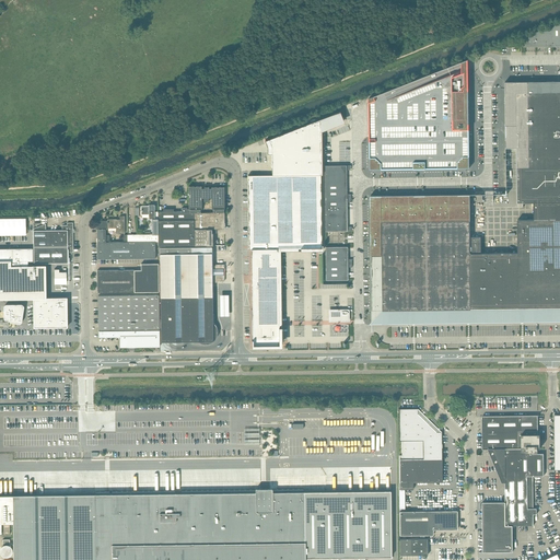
[(559,24),(551,25),(551,30),(535,31),(535,35),(523,36),(523,47),(559,46),(559,24)]
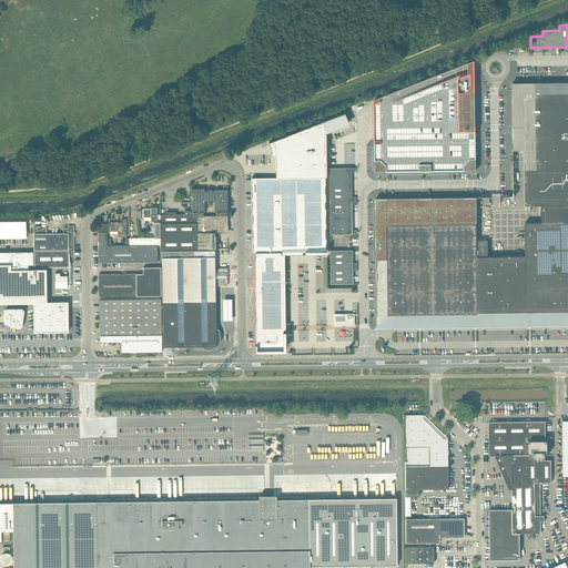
[(476,125),(475,92),(472,87),(472,66),(472,62),(475,60),(374,100),(374,104),(387,100),(387,133),(375,138),(375,142),(375,143),(375,146),(375,158),(375,160),(375,172),(387,172),(393,171),(415,171),(419,172),(422,170),(429,170),(432,171),(437,171),(459,171),(465,171),(476,171),(476,159),(476,156),(476,145),(476,142),(476,141),(476,134),(476,131),(474,130),(474,127),(476,125)]
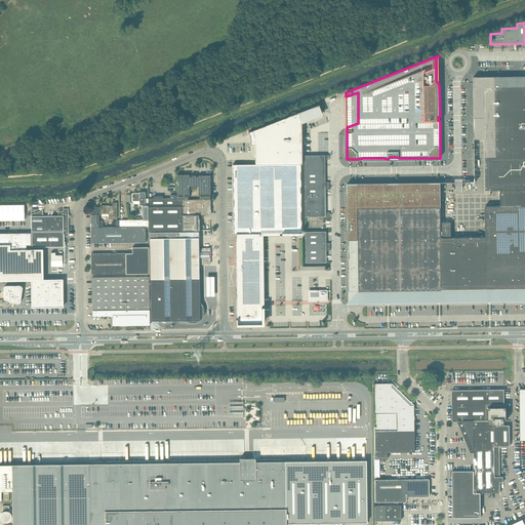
[(474,118),(524,117),(524,101),(524,76),(499,77),(499,87),(483,87),(484,92),(474,92),(474,118)]
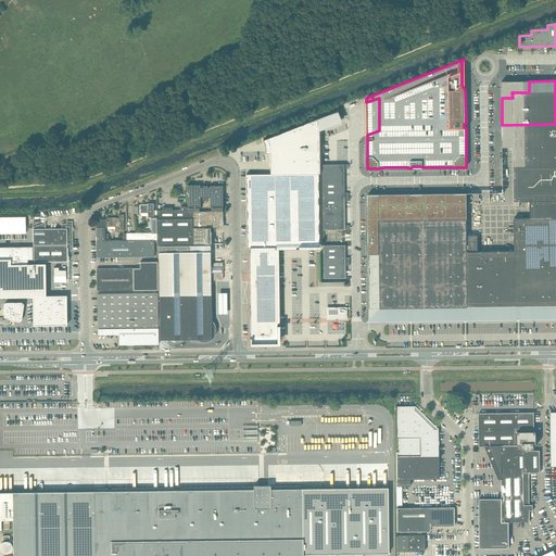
[(501,81),(502,98),(513,98),(512,92),(529,92),(529,81),(501,81)]
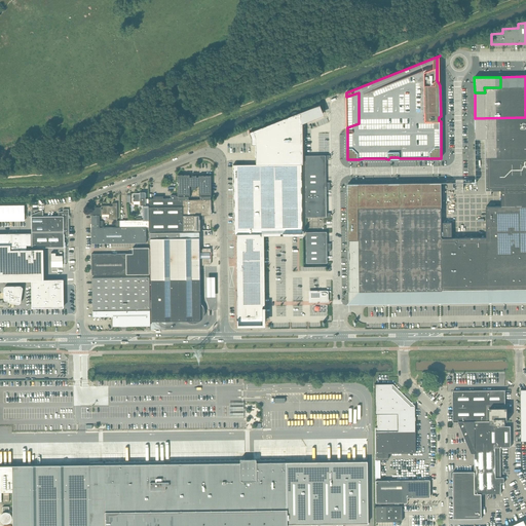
[(236,164),(232,164),(233,168),(233,196),(233,198),(233,219),(233,221),(233,231),(233,233),(233,234),(235,234),(236,267),(237,325),(263,325),(262,267),(261,233),(299,233),(302,233),(302,235),(303,235),(303,230),(302,230),(301,168),(301,164),(302,164),(302,163),(301,163),(301,123),(322,115),(321,112),(322,111),(320,105),(318,105),(310,108),(253,130),(255,138),(255,164),(245,164),(236,164)]
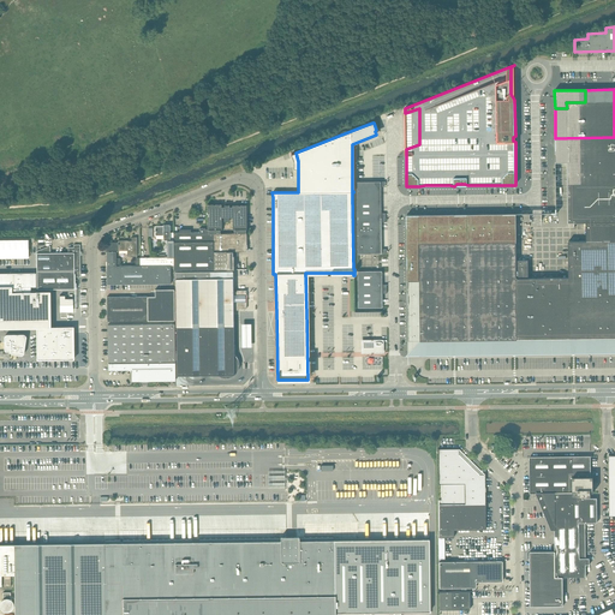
[(614,221),(614,137),(555,138),(555,162),(567,162),(567,186),(568,222),(586,222),(614,221)]
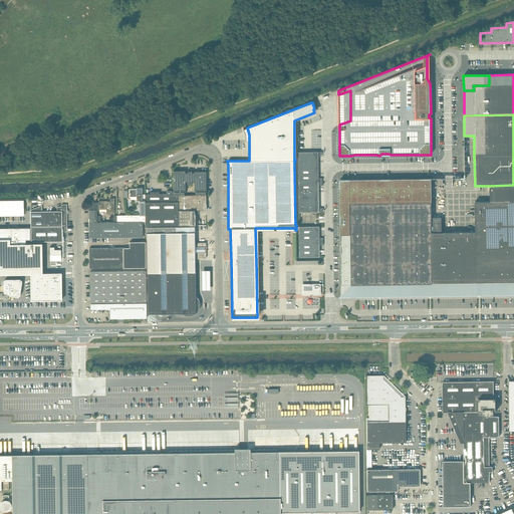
[(321,152),(297,153),(298,168),(317,168),(317,156),(321,156),(321,152)]
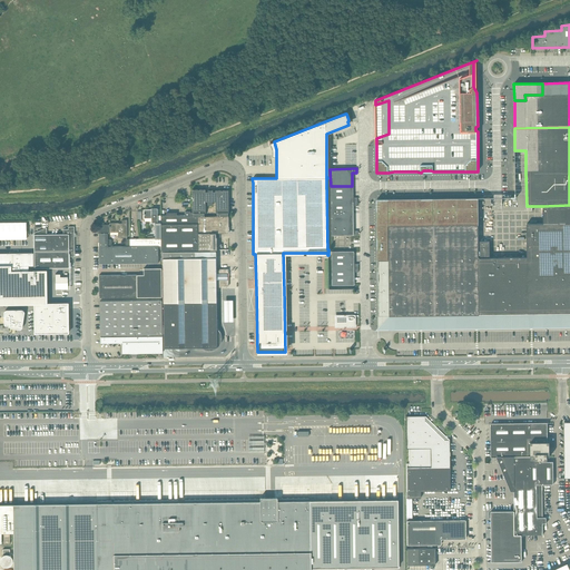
[(353,198),(352,186),(331,186),(331,203),(357,202),(357,198),(353,198)]
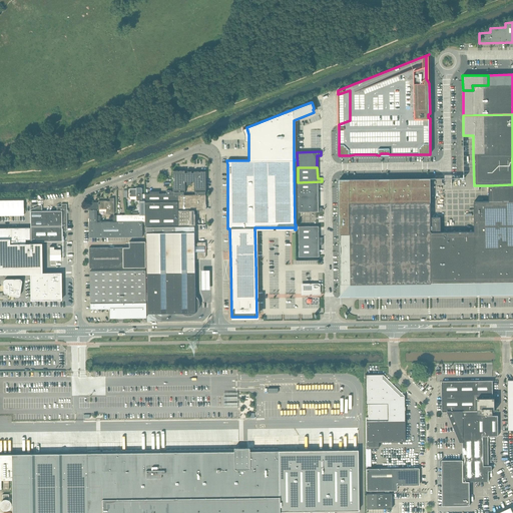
[(177,170),(172,171),(172,177),(173,191),(173,194),(183,194),(183,191),(184,191),(184,181),(187,181),(187,184),(191,184),(191,181),(193,181),(193,191),(195,191),(195,194),(204,194),(204,191),(205,191),(205,189),(205,171),(200,171),(198,171),(193,171),(193,172),(191,172),(191,171),(186,171),(186,172),(184,172),(184,170),(179,170),(177,170)]
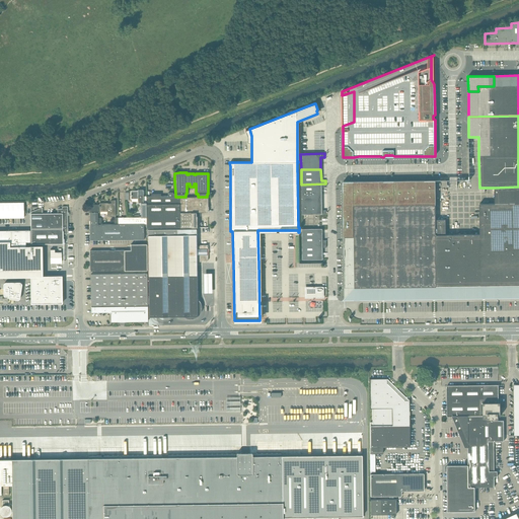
[(343,181),(344,237),(354,236),(353,206),(436,205),(436,180),(343,181)]
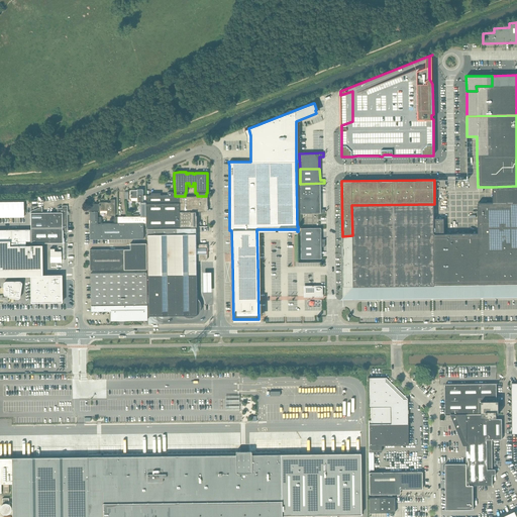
[(324,183),(300,184),(300,198),(320,198),(320,187),(324,187),(324,183)]
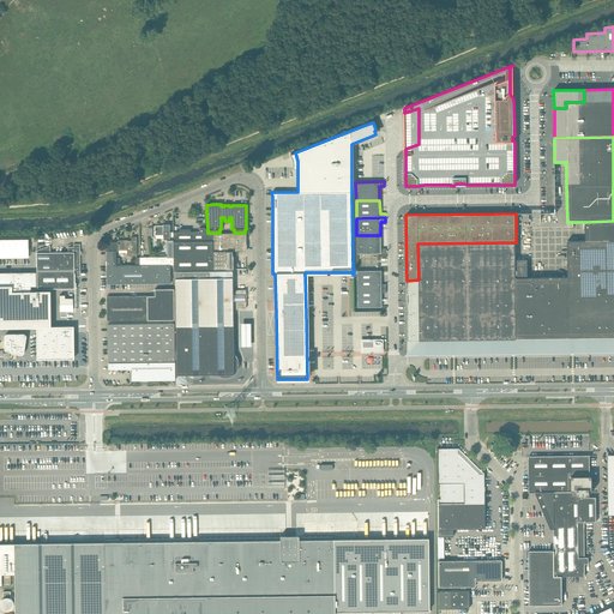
[(567,277),(549,277),(551,342),(613,341),(613,221),(585,222),(585,241),(567,241),(567,277)]
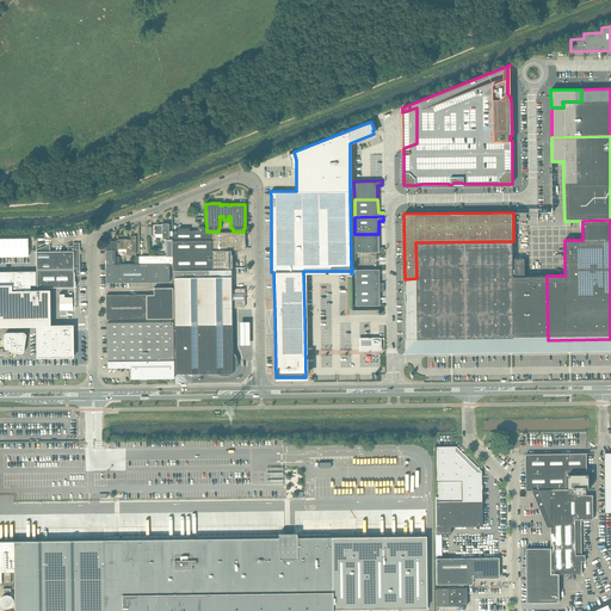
[(162,224),(154,224),(154,227),(154,230),(154,234),(162,234),(162,239),(166,239),(168,239),(168,233),(168,232),(168,229),(170,228),(170,226),(168,224),(168,223),(162,223),(162,224)]
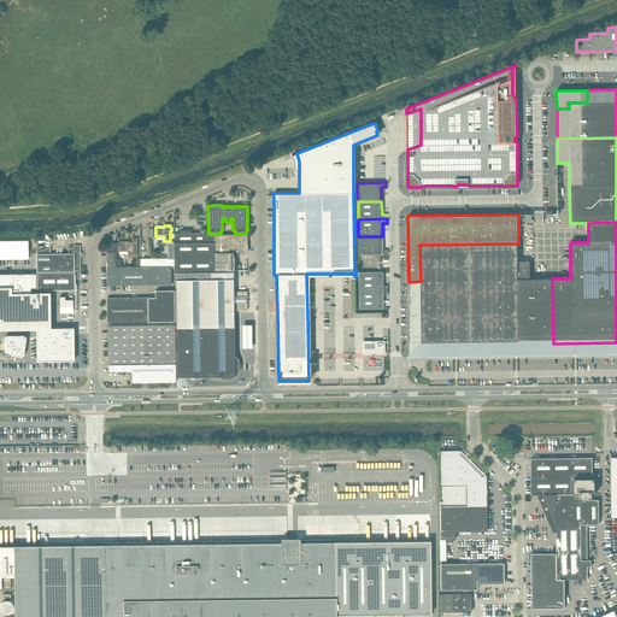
[(180,234),(174,234),(174,235),(174,241),(174,266),(174,271),(234,271),(234,257),(234,253),(247,252),(247,234),(246,234),(235,234),(221,234),(209,234),(209,230),(206,230),(206,229),(200,229),(200,233),(191,234),(191,235),(180,235),(180,234)]
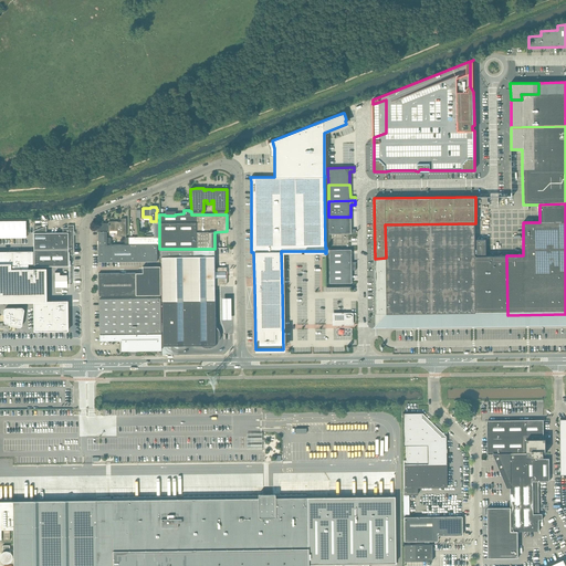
[(154,237),(128,238),(128,244),(156,244),(157,244),(159,244),(159,221),(159,216),(159,215),(156,215),(156,216),(156,221),(154,221),(154,237)]
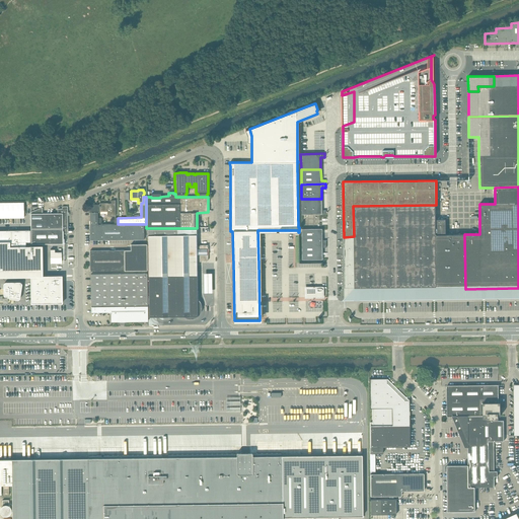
[(321,210),(321,199),(301,199),(301,214),(325,214),(325,210),(321,210)]
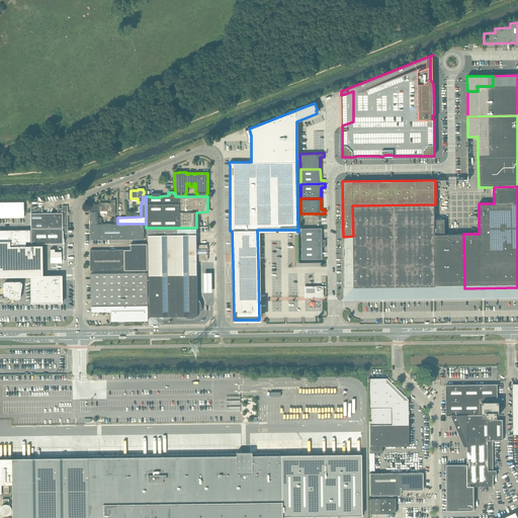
[(93,206),(89,206),(89,208),(89,211),(97,211),(99,211),(107,210),(107,216),(115,216),(115,200),(111,200),(111,203),(108,203),(108,202),(99,203),(99,204),(92,204),(93,206)]
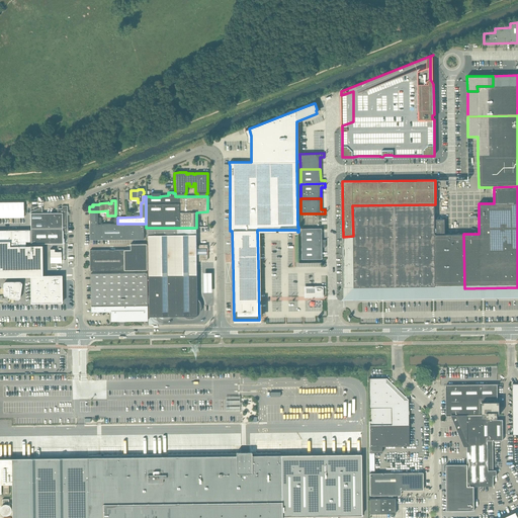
[(435,286),(435,288),(452,288),(452,234),(445,234),(445,220),(435,220),(435,207),(436,207),(436,204),(435,204),(352,205),(353,236),(343,237),(344,297),(354,287),(362,287),(435,286)]
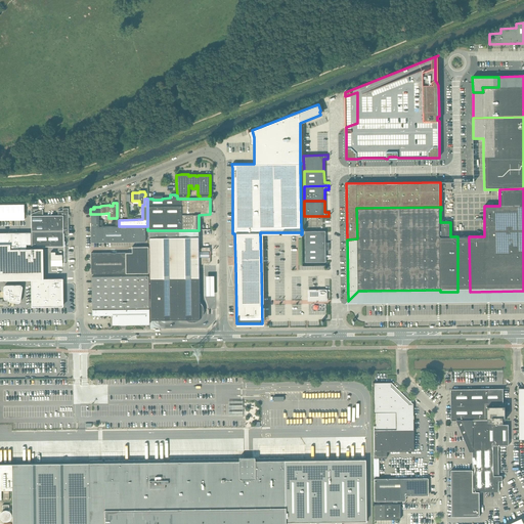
[(42,210),(32,214),(32,216),(31,216),(32,236),(63,236),(69,236),(68,209),(62,209),(62,211),(58,211),(58,216),(43,216),(42,210)]
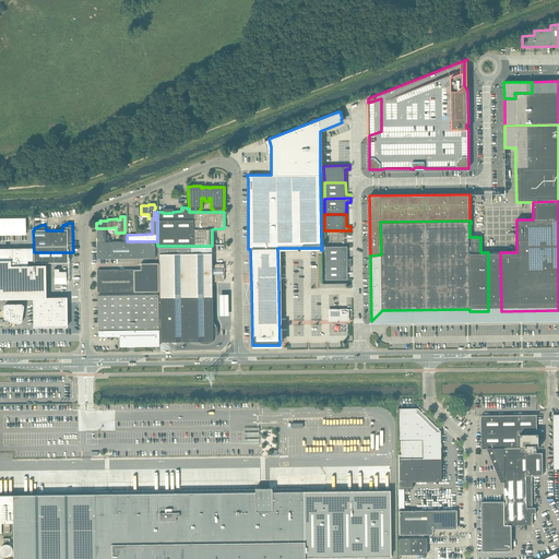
[(105,228),(96,228),(97,242),(109,241),(109,235),(105,235),(105,228)]
